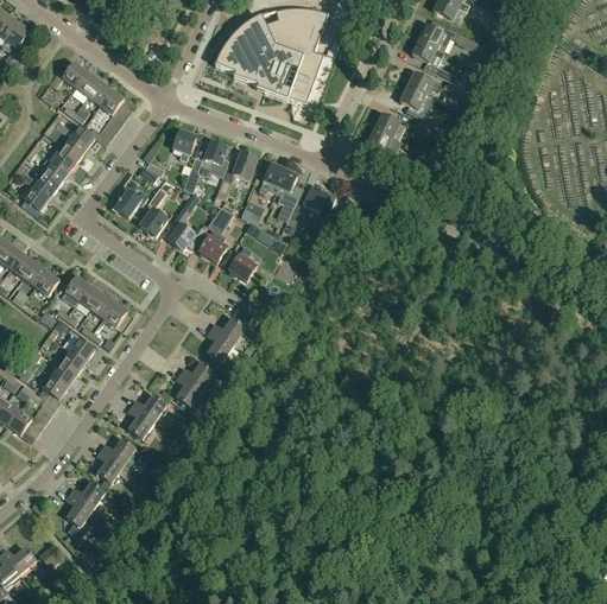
[(465,12),(468,5),(460,1),(461,0),(437,0),(432,11),(451,20),(457,8),(465,12)]
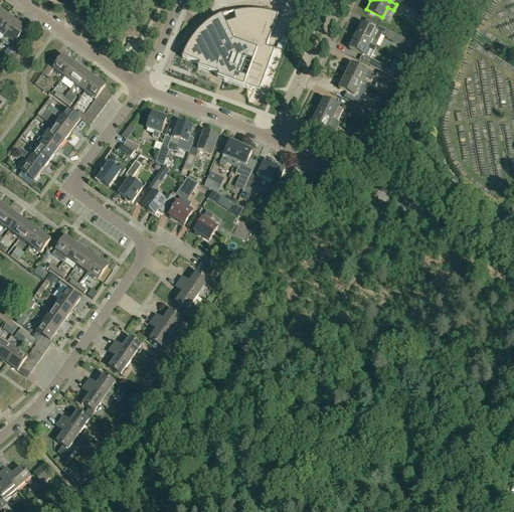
[(407,6),(402,11),(414,23),(419,18),(407,6)]
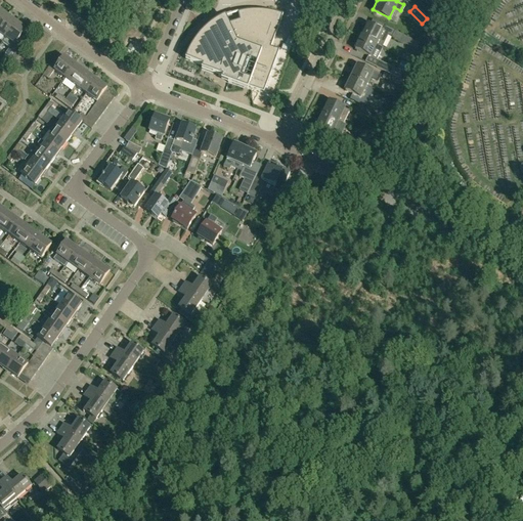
[(187,52),(184,57),(202,63),(201,67),(221,75),(220,78),(227,80),(243,86),(246,87),(247,85),(263,90),(278,48),(270,45),(281,12),(274,10),(267,9),(260,8),(252,8),(245,9),(236,10),(240,17),(227,22),(224,14),(219,17),(214,20),(209,24),(205,28),(201,32),(197,37),(192,42),(189,47),(187,52)]
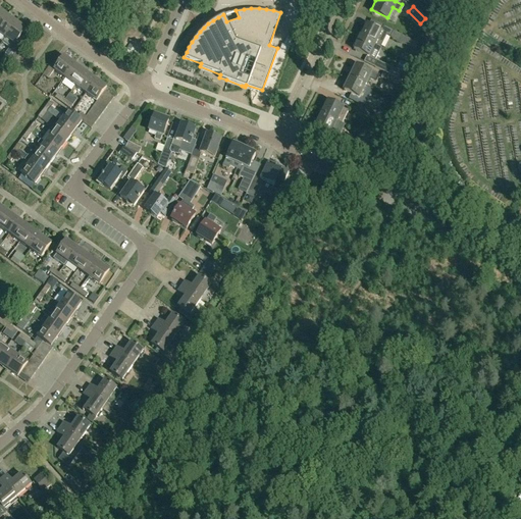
[(0,31),(5,35),(16,18),(7,12),(0,21),(0,31)]
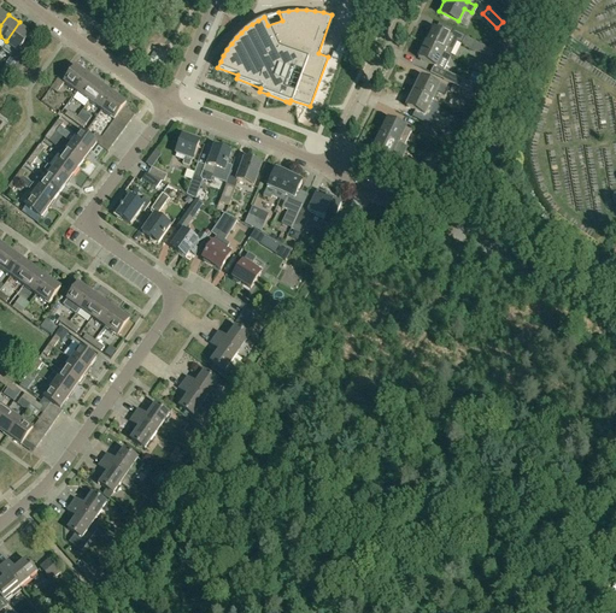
[(30,30),(19,22),(6,41),(1,46),(15,56),(19,49),(18,48),(30,30)]
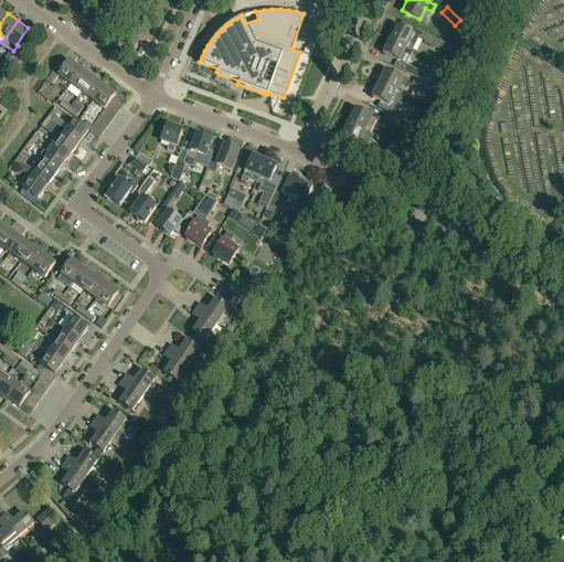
[(395,23),(389,36),(405,45),(412,49),(418,34),(395,23)]
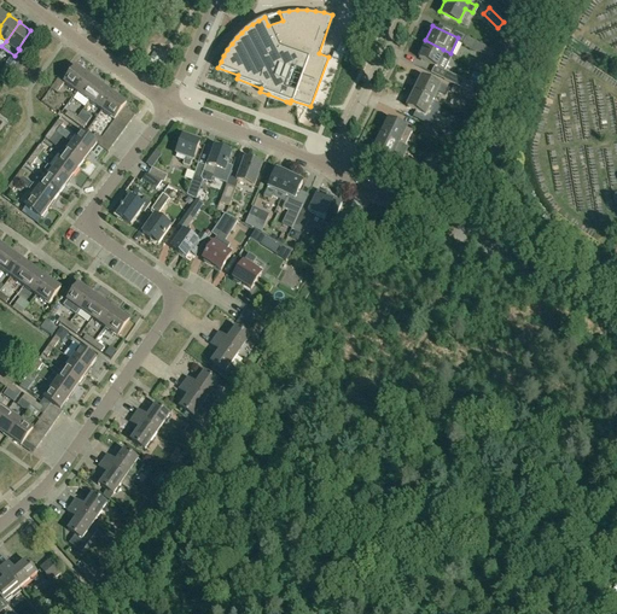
[(481,41),(465,34),(461,41),(477,48),(481,41)]
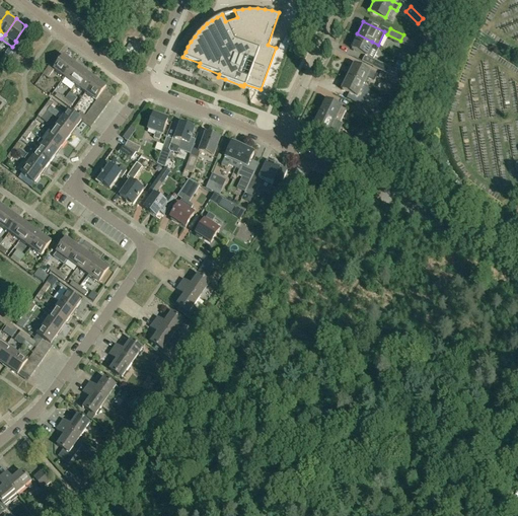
[(357,33),(351,46),(366,54),(369,48),(375,51),(378,45),(372,42),(357,33)]
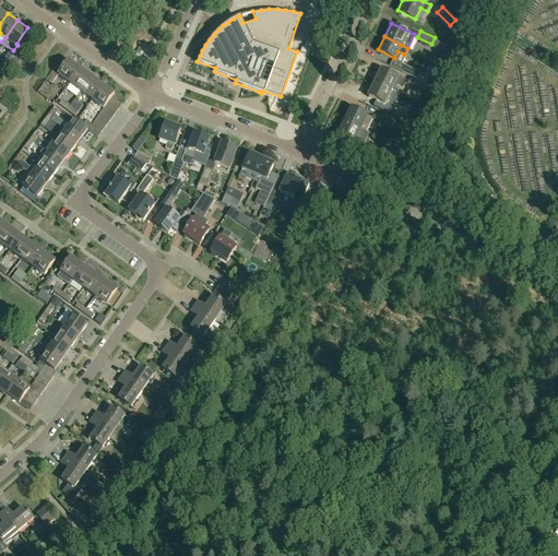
[(0,71),(2,73),(12,60),(6,56),(0,62),(0,71)]
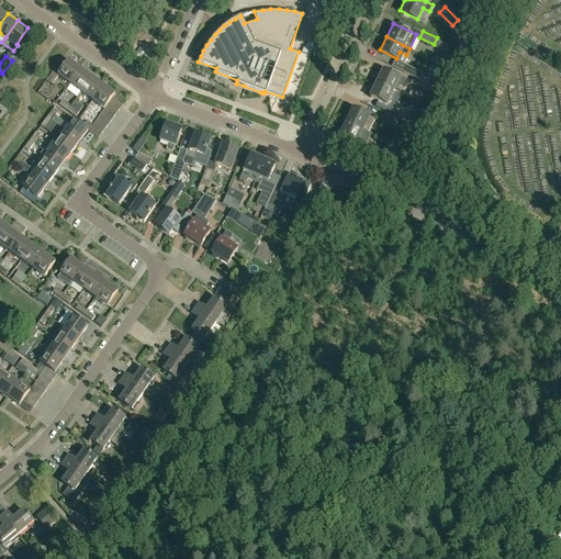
[(62,67),(58,73),(69,81),(80,66),(69,57),(62,67)]
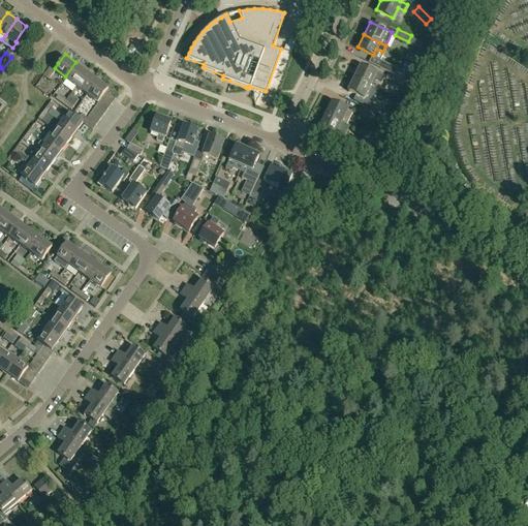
[(48,76),(55,68),(58,63),(54,59),(43,73),(48,76)]
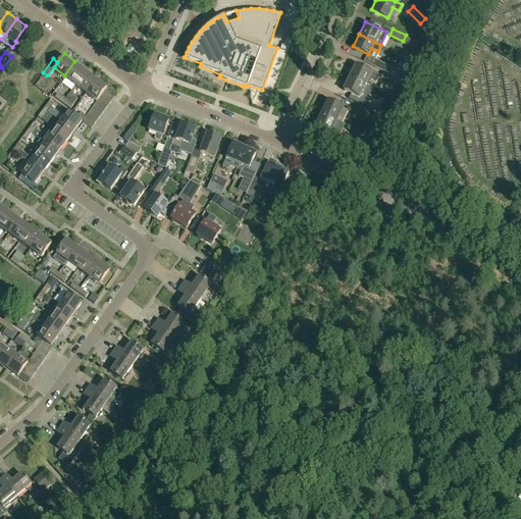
[(391,65),(378,59),(375,65),(383,69),(387,71),(391,65)]
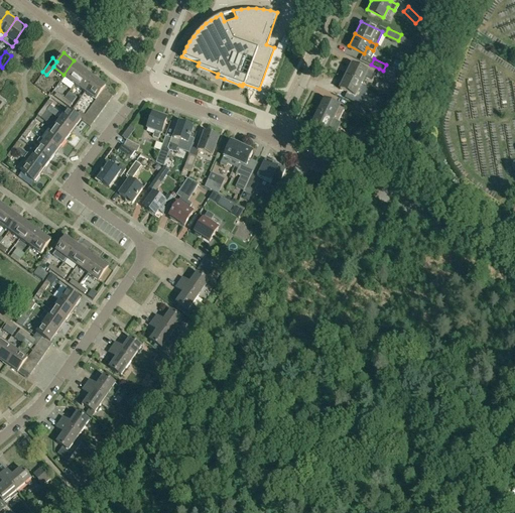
[(74,82),(84,69),(74,60),(63,75),(74,82)]
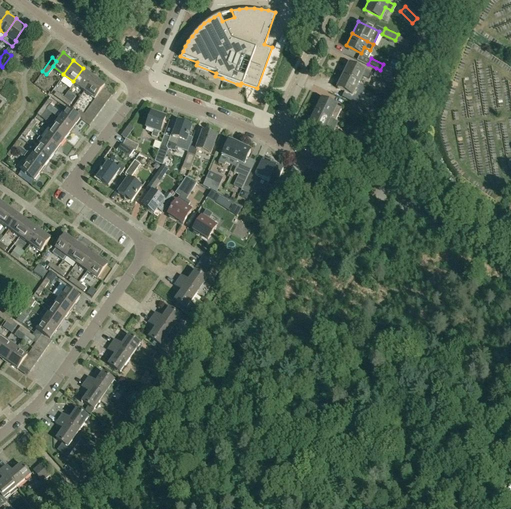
[(348,61),(342,73),(357,80),(360,74),(369,78),(372,72),(348,61)]
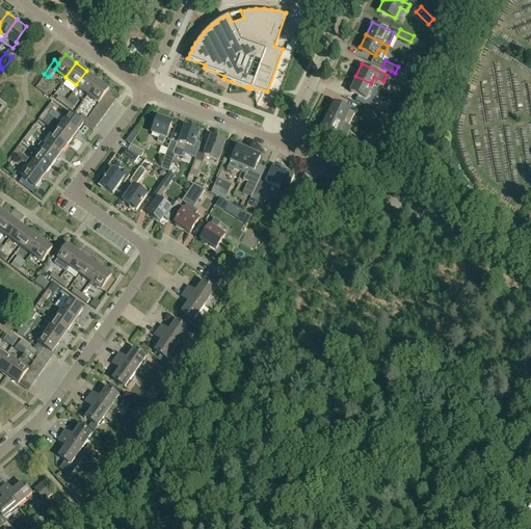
[(86,71),(76,84),(86,93),(97,78),(86,71)]
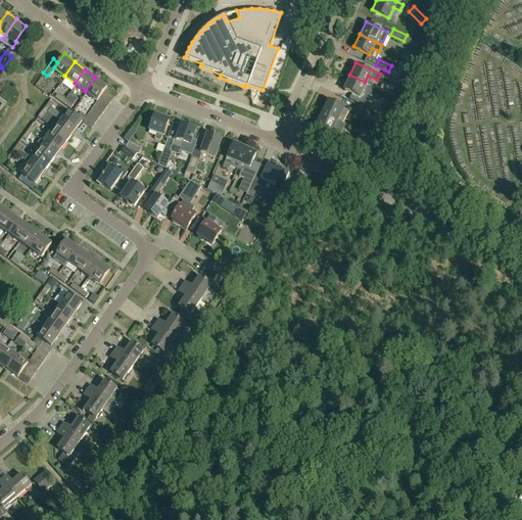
[(381,75),(396,82),(398,77),(388,72),(384,69),(381,75)]
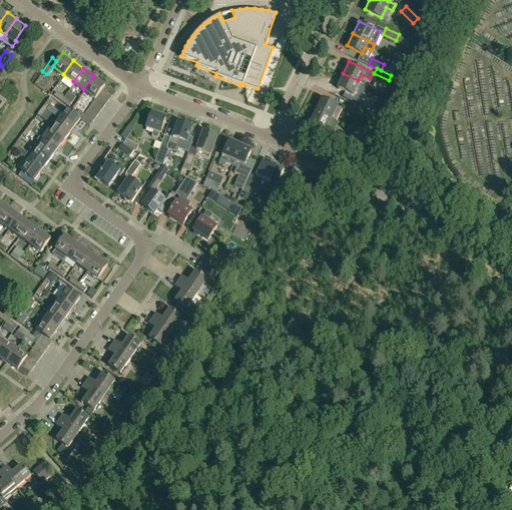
[(352,93),(358,80),(343,73),(337,85),(352,93)]
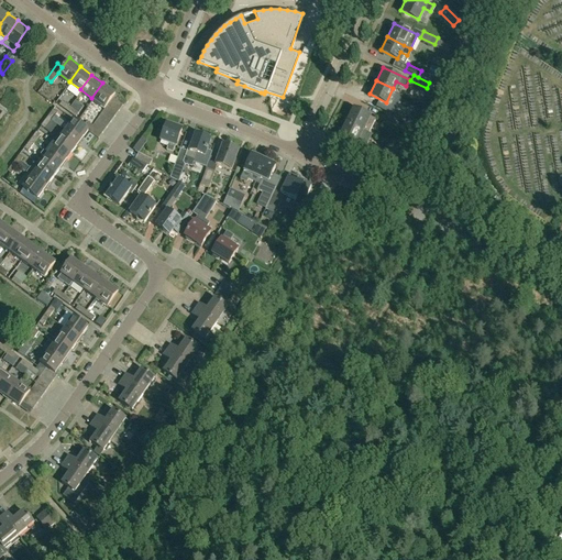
[(108,101),(112,95),(114,91),(102,83),(91,98),(103,107),(108,101)]
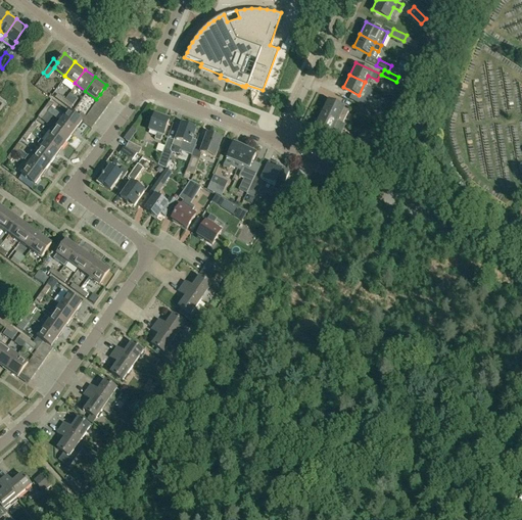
[(109,101),(113,95),(104,88),(100,94),(109,101)]
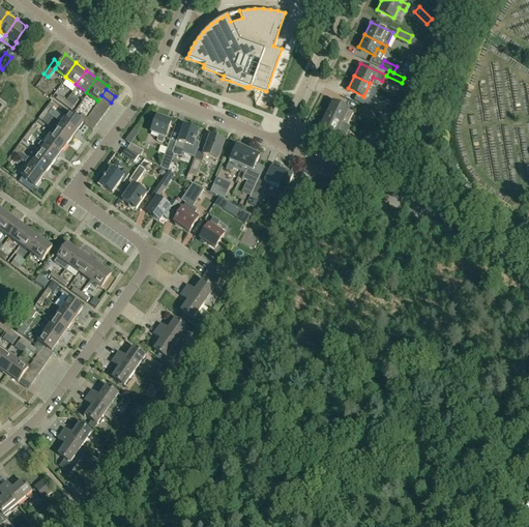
[(62,101),(65,98),(58,93),(55,96),(62,101)]
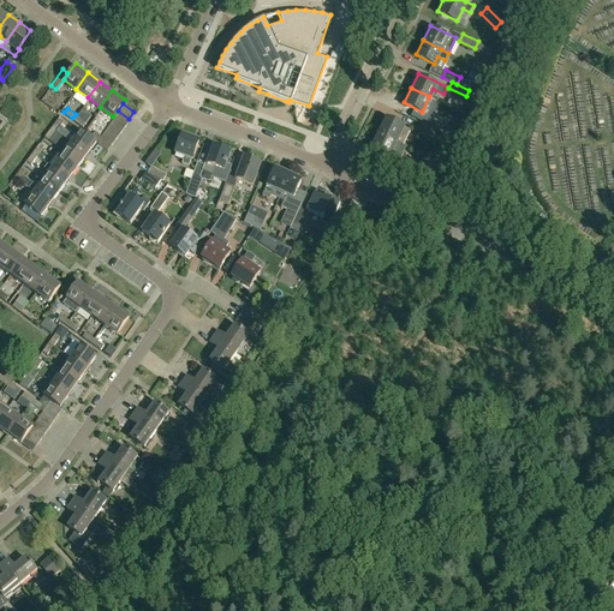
[(102,109),(91,121),(100,129),(109,115),(102,109)]
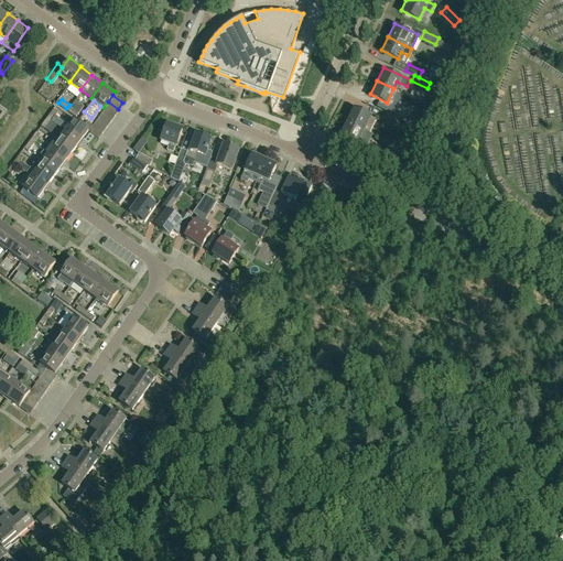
[(108,101),(104,107),(103,108),(114,116),(118,109),(108,101)]
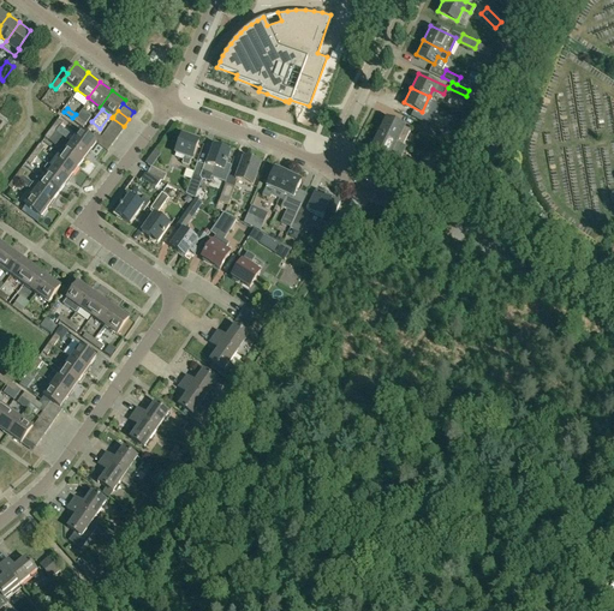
[(76,114),(72,118),(82,125),(85,121),(76,114)]
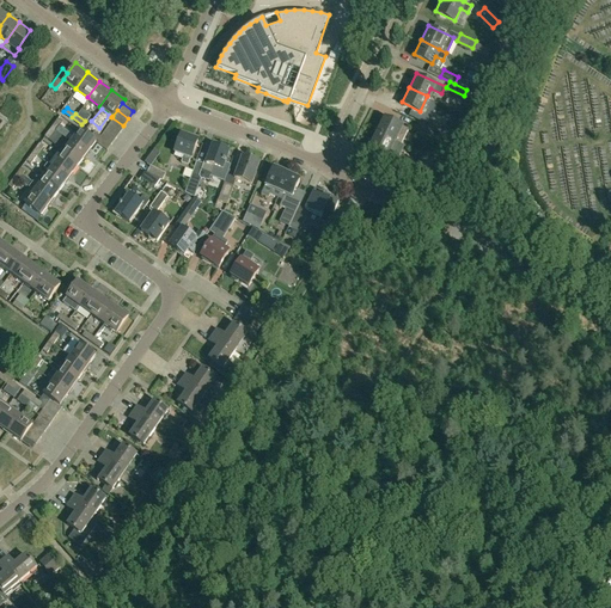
[(384,115),(377,129),(395,137),(401,141),(408,127),(384,115)]
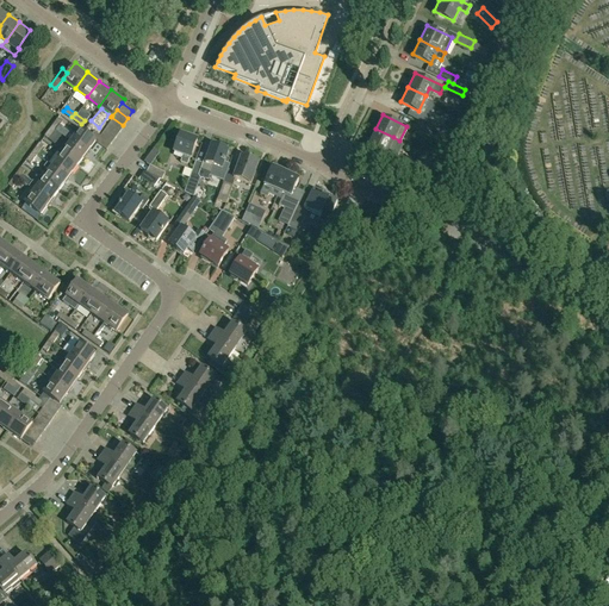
[(50,124),(55,127),(61,119),(57,116),(50,124)]
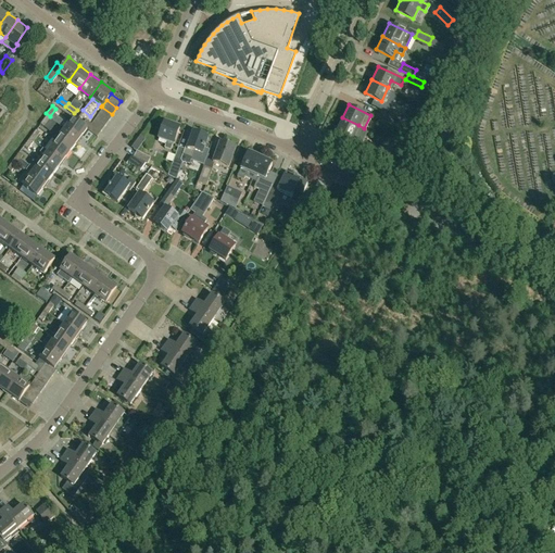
[(112,114),(101,107),(97,113),(106,121),(112,114)]
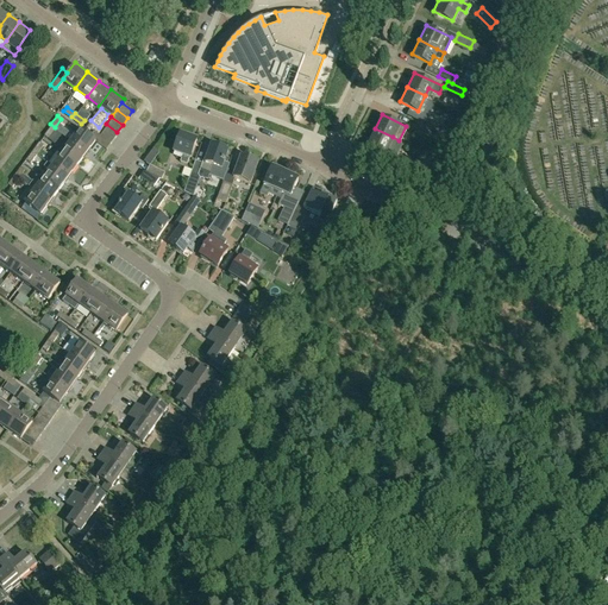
[(425,124),(430,127),(440,132),(443,125),(428,118),(425,124)]
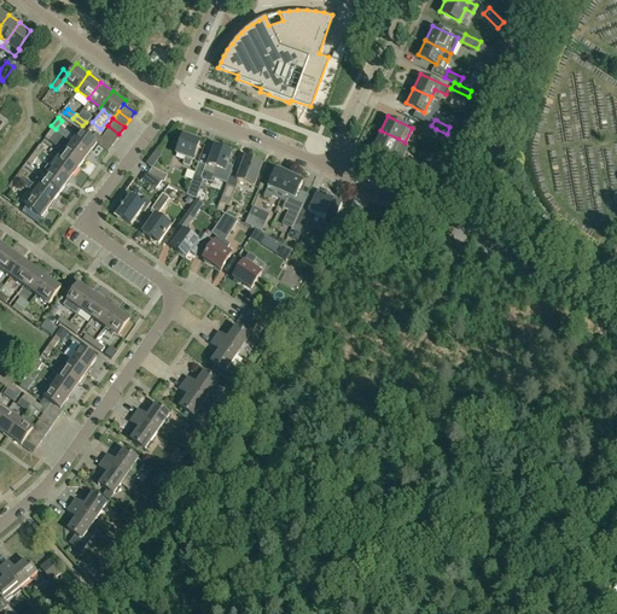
[(436,129),(431,126),(421,121),(418,128),(432,136),(436,129)]
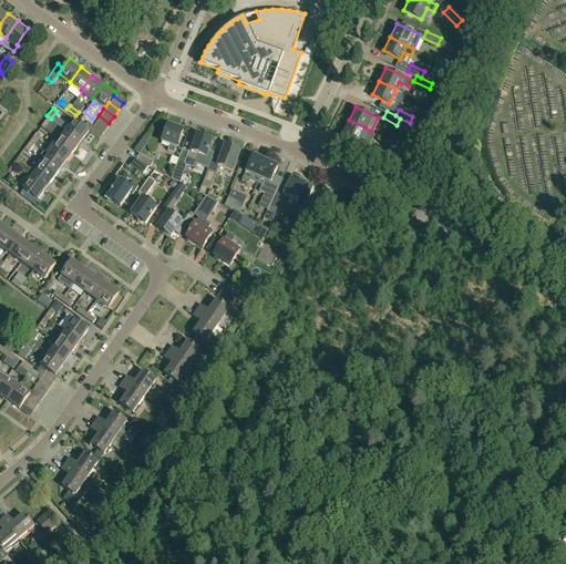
[(51,119),(47,115),(41,124),(44,127),(51,119)]
